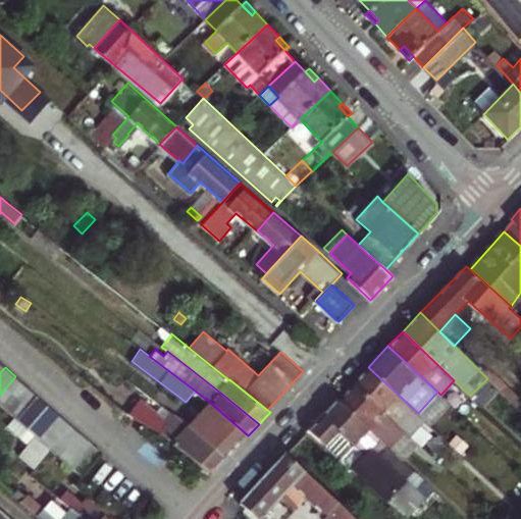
[(418,413),(368,367),(353,382),(405,430),(409,434),(416,427),(424,419),(418,413)]
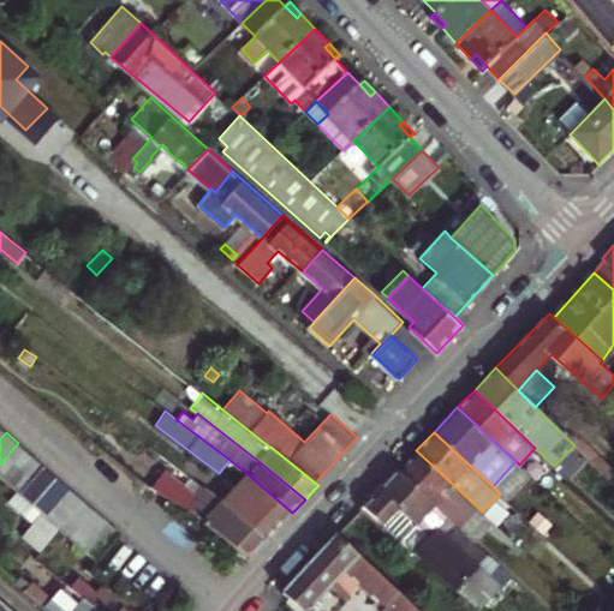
[(0,474),(7,481),(31,455),(18,443),(0,465),(0,474)]
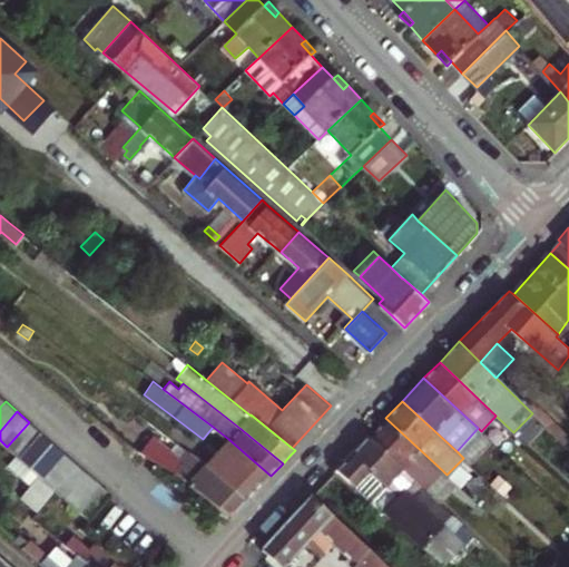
[(442,470),(385,418),(369,437),(425,489),(442,470)]
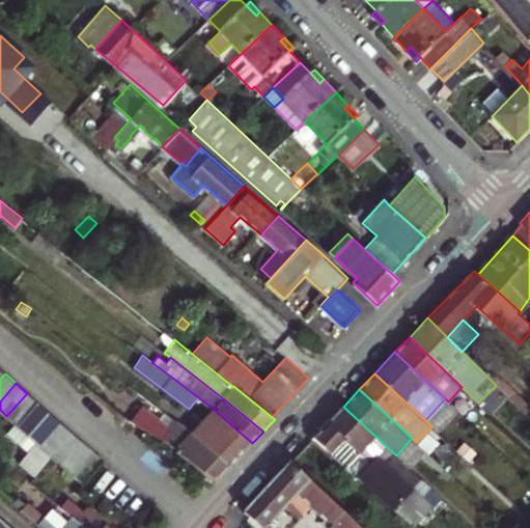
[(18,426),(38,403),(27,393),(6,416),(18,426)]
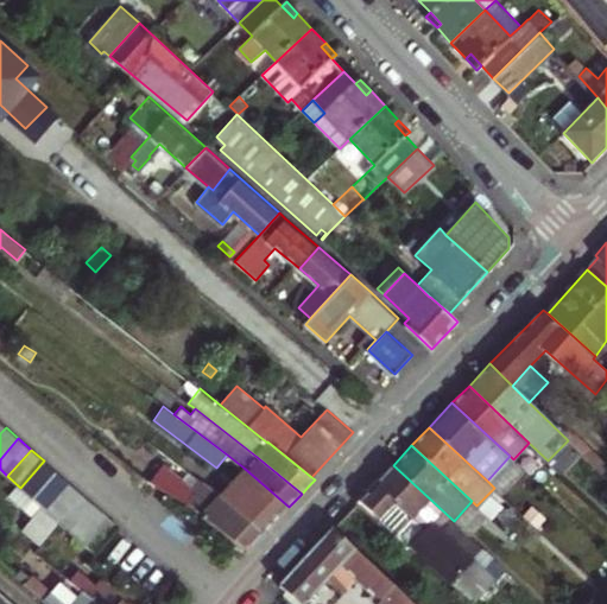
[(524,469),(513,459),(510,456),(487,481),(494,488),(501,494),(524,469)]
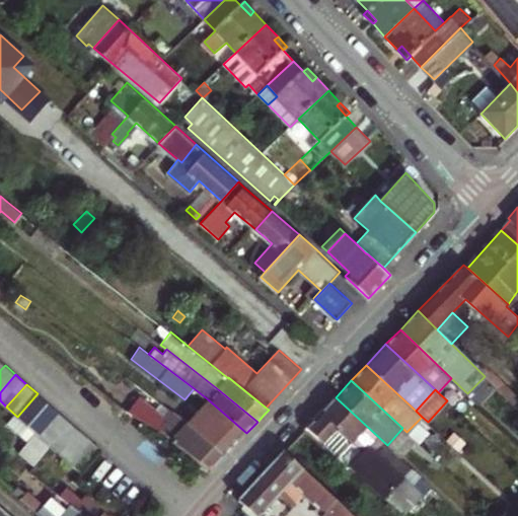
[(27,426),(48,402),(38,393),(17,417),(27,426)]
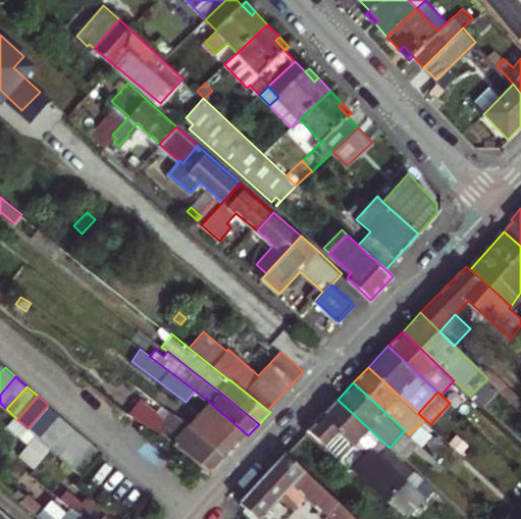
[(175,444),(213,472),(225,459),(188,424),(171,412),(165,419),(156,411),(140,398),(129,413),(132,415),(162,432),(176,443),(175,444)]
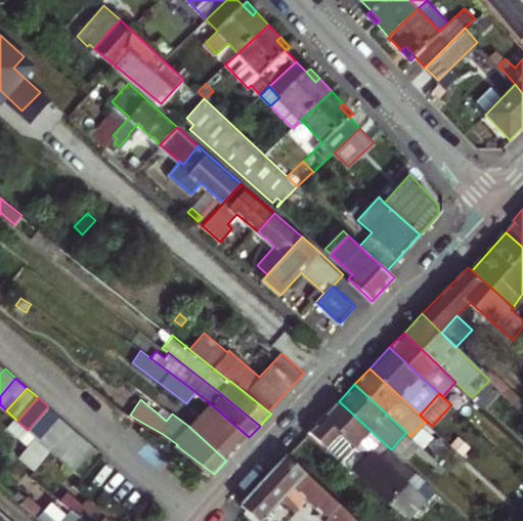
[(391,449),(339,401),(309,433),(324,447),(349,471),(352,471),(387,504),(388,502),(407,520),(427,498),(422,494),(419,475),(391,449)]
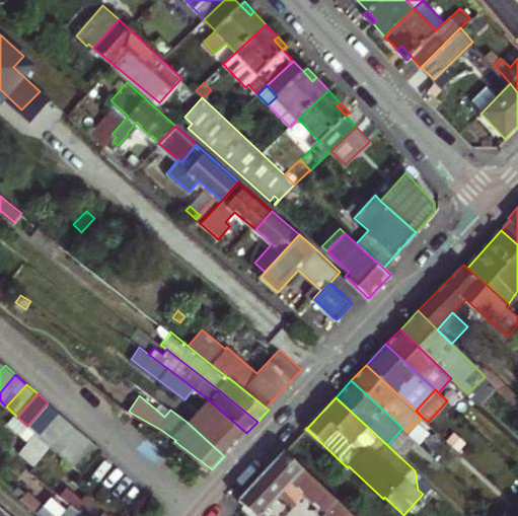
[(208,399),(187,422),(224,456),(246,433),(208,399)]
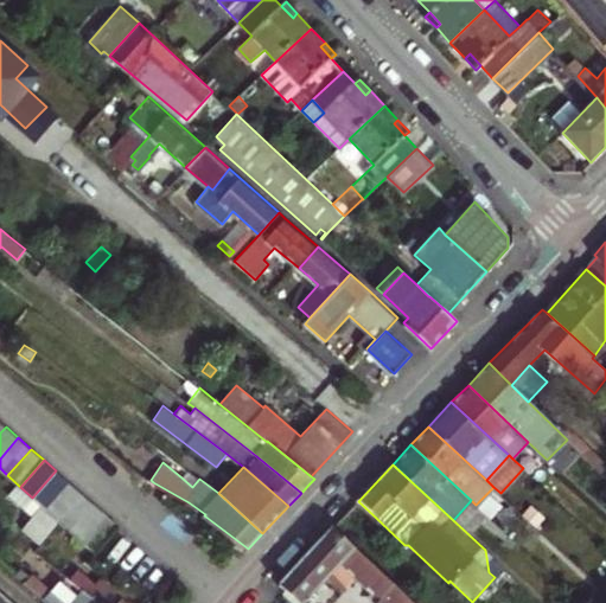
[(192,487),(199,479),(187,469),(182,478),(192,487)]
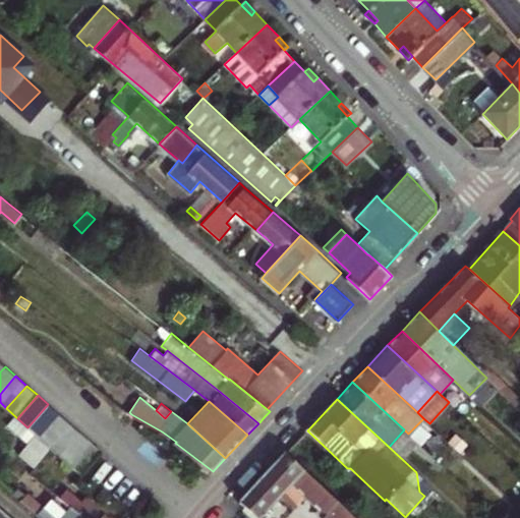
[(39,437),(59,413),(48,404),(27,427),(39,437)]
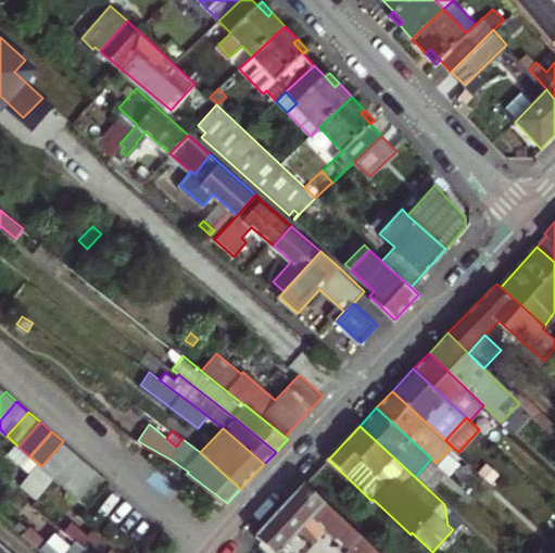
[(53,476),(74,452),(63,441),(41,466),(53,476)]
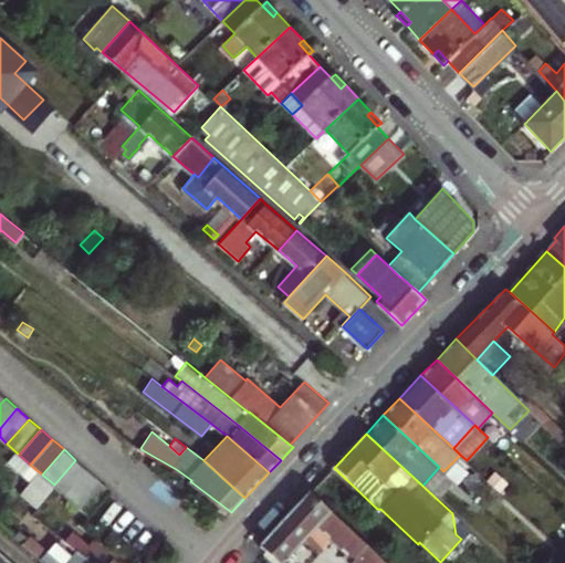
[(21,493),(38,508),(55,487),(54,485),(42,475),(30,465),(19,455),(11,464),(32,481),(21,493)]
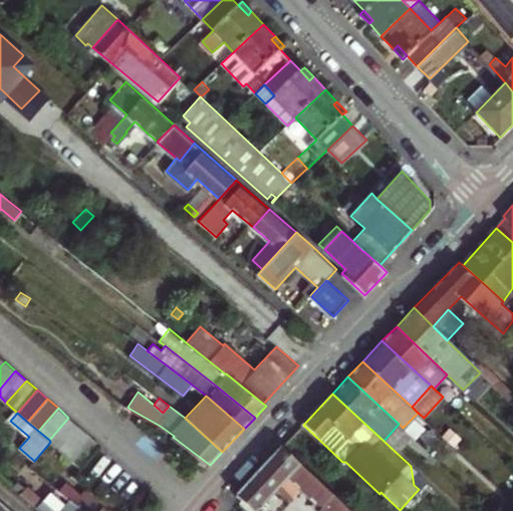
[(59,449),(79,427),(68,418),(49,440),(50,442),(59,449)]
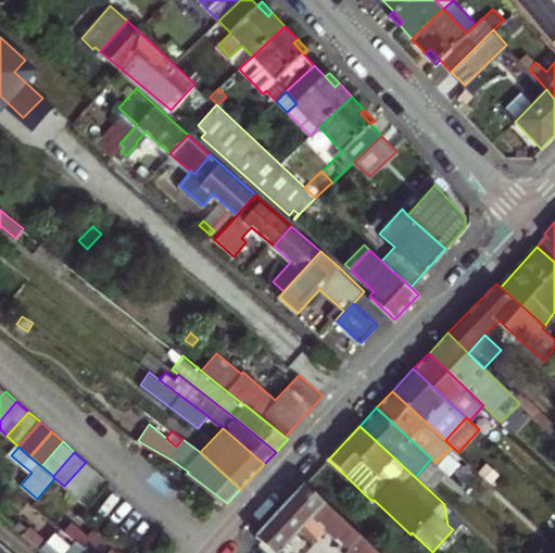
[(487,460),(478,469),(489,479),(496,469),(487,460)]
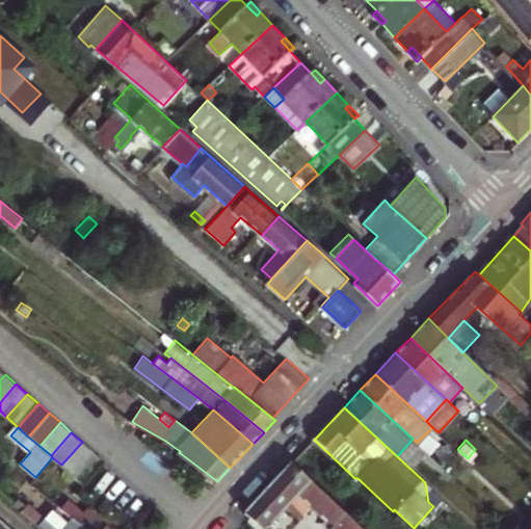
[(93,451),(82,442),(61,465),(73,475),(93,451)]
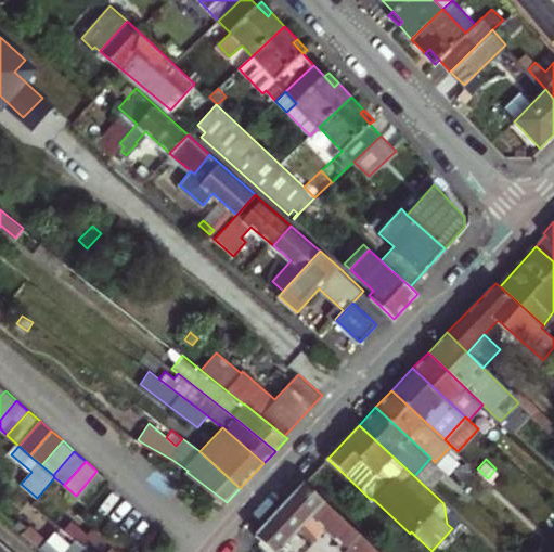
[(97,471),(76,496),(88,505),(108,480),(97,471)]
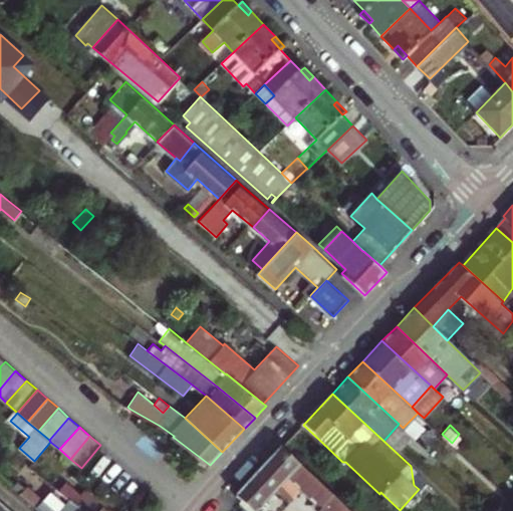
[(210,465),(173,437),(172,438),(209,466),(210,465)]
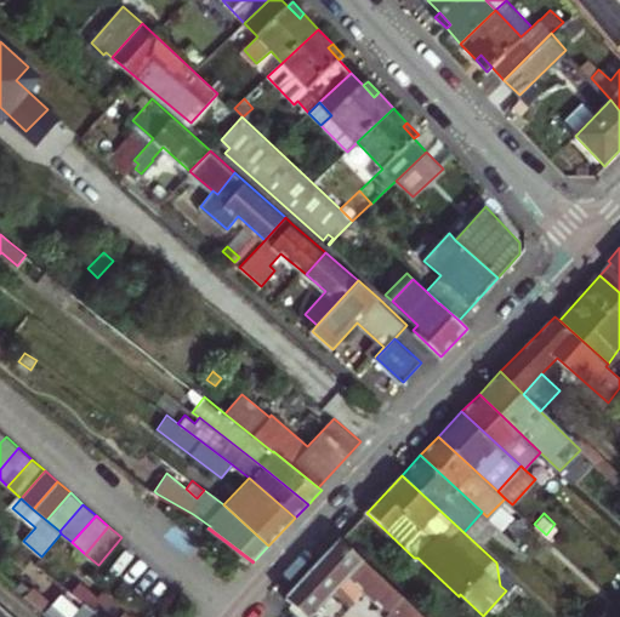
[(360,558),(342,541),(288,599),(293,605),(306,616),(339,616),(354,601),(339,588),(350,576),(365,589),(390,612),(386,616),(422,616),(421,615),(411,606),(376,573),(360,558)]
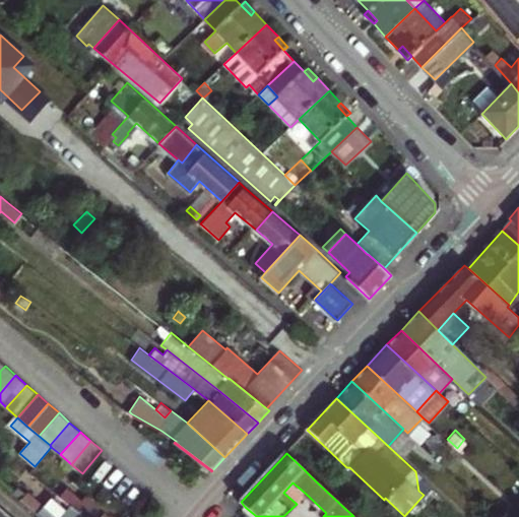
[(53,489),(60,495),(65,488),(59,481),(53,489)]
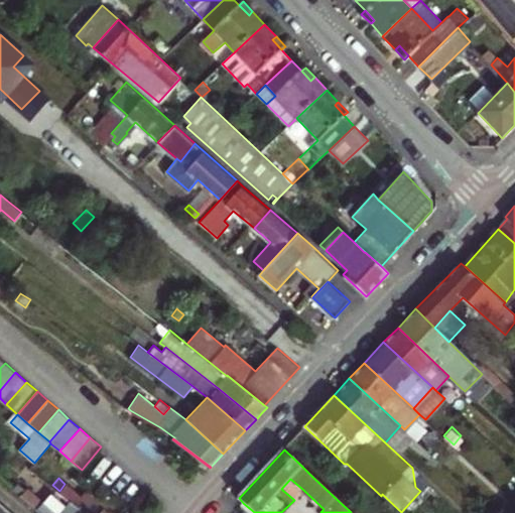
[(303,490),(290,479),(281,489),(294,500),(303,490)]
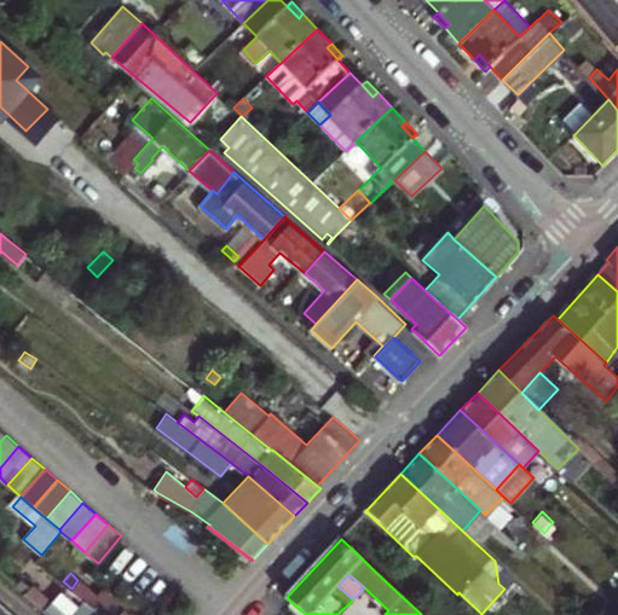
[(102,614),(137,614),(127,607),(127,605),(114,593),(108,601),(97,592),(80,578),(78,580),(71,589),(85,601),(94,609),(102,614)]
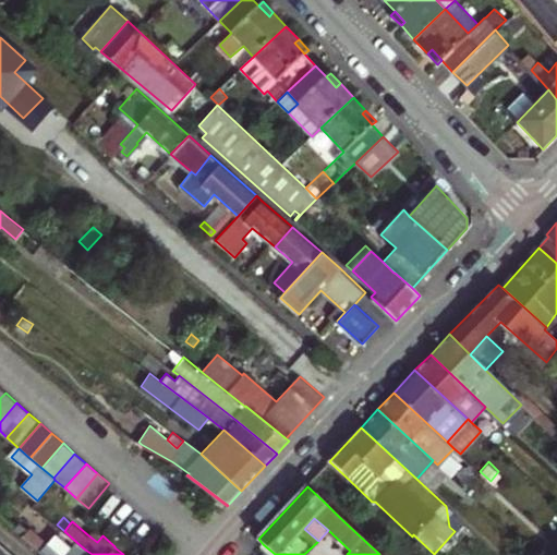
[(81,554),(62,554),(29,527),(22,534),(45,554),(92,554),(85,550),(81,554)]
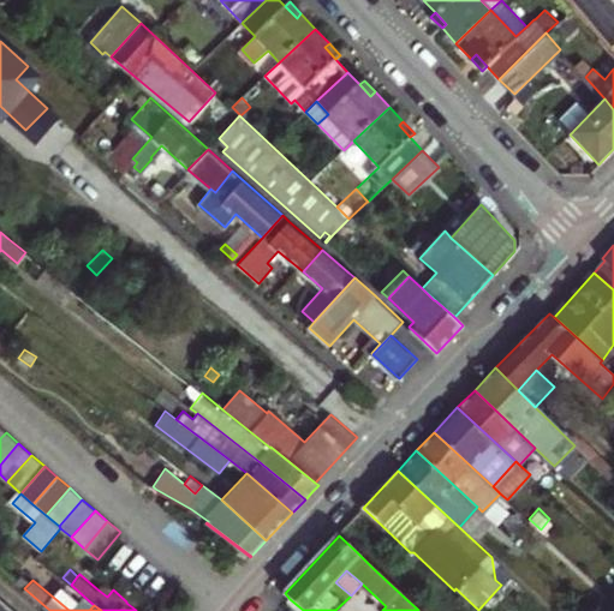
[(96,588),(107,597),(113,589),(102,581),(96,588)]
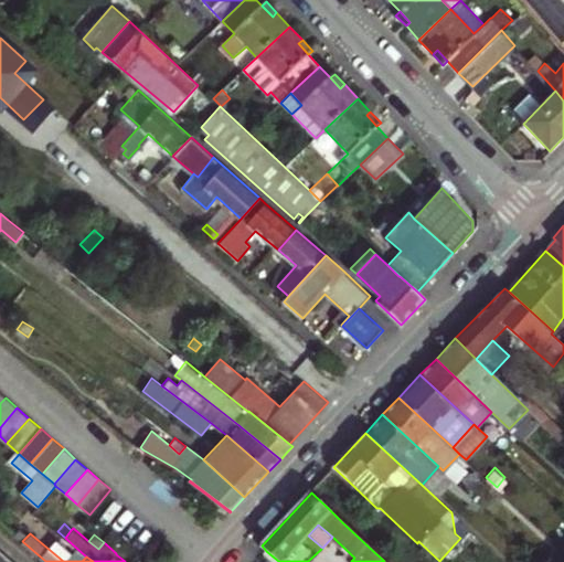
[(77,549),(65,561),(82,561),(86,557),(77,549)]
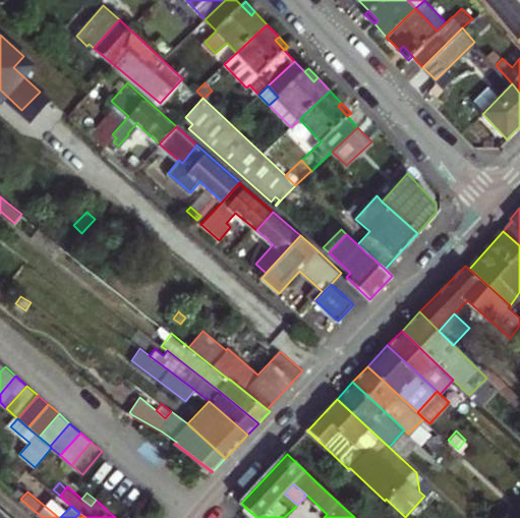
[(12,517),(0,507),(0,517),(12,517)]
